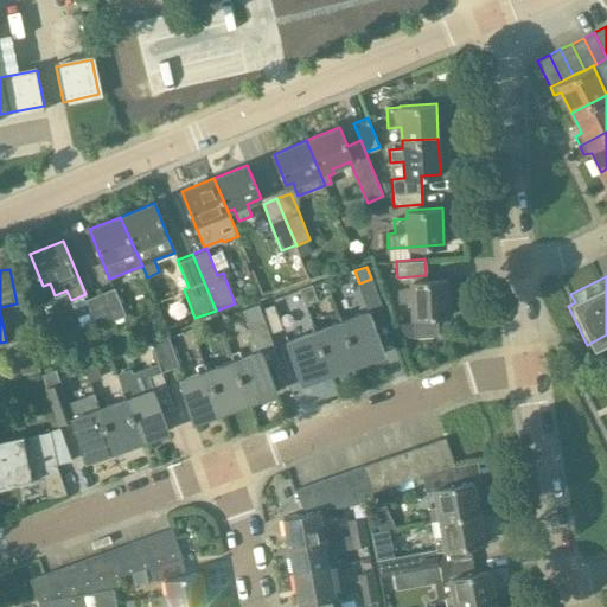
[(401,337),(439,336),(438,315),(448,314),(446,278),(410,280),(411,286),(398,287),(400,301),(411,301),(414,323),(396,323),(401,337)]
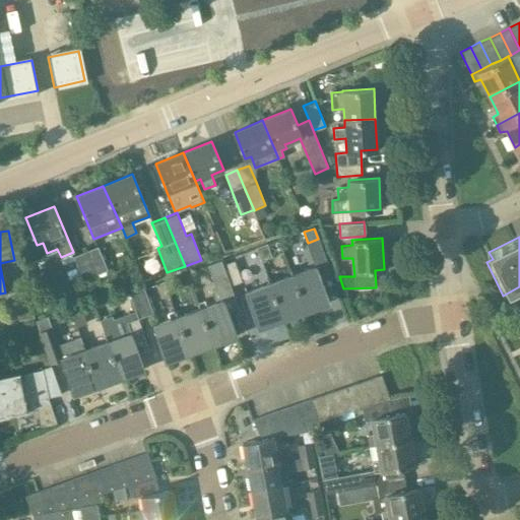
[(256,246),(261,260),(272,256),(267,243),(256,246)]
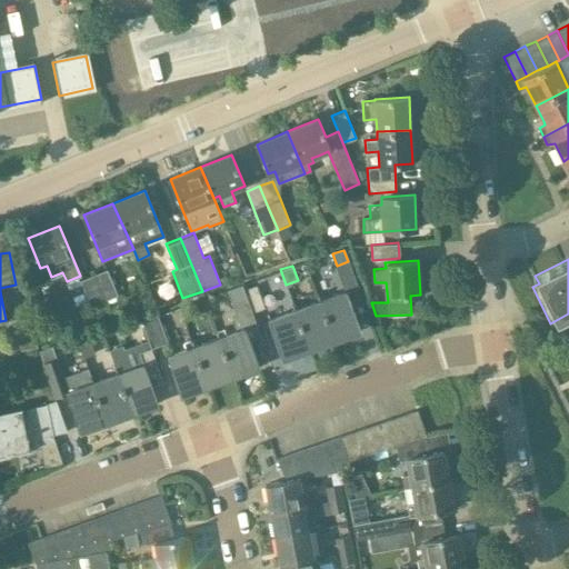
[(107,270),(95,276),(106,300),(117,296),(107,270)]
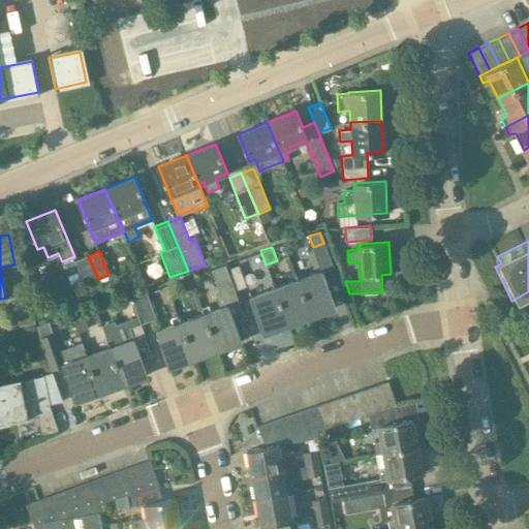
[(74,261),(84,285),(98,279),(88,256),(74,261)]
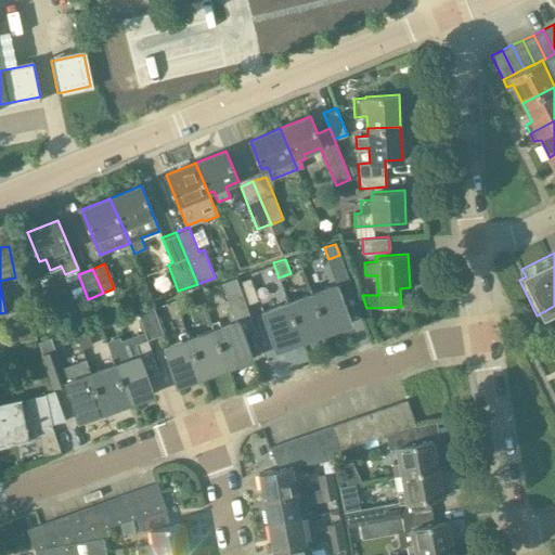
[(236,276),(220,282),(231,310),(234,308),(235,312),(237,319),(239,320),(250,315),(246,304),(239,281),(236,276)]
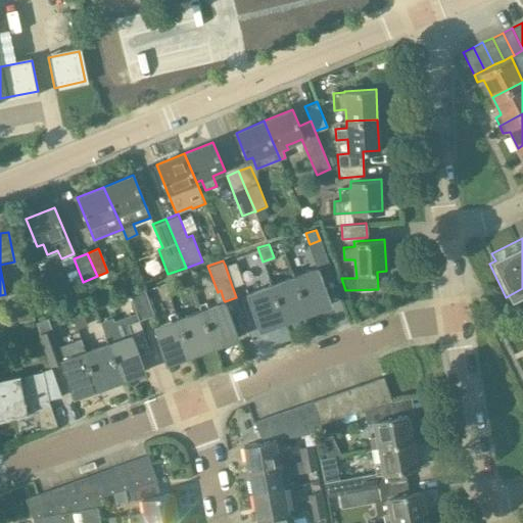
[(243,282),(235,260),(225,265),(232,286),(243,282)]
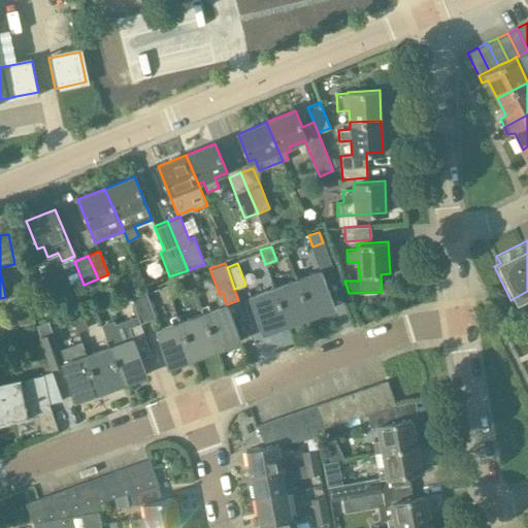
[(320,269),(296,278),(309,315),(333,306),(320,269)]
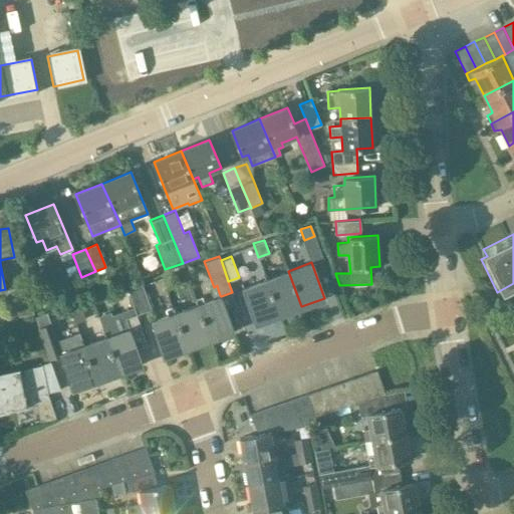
[(301,306),(288,271),(266,279),(278,314),(301,306)]
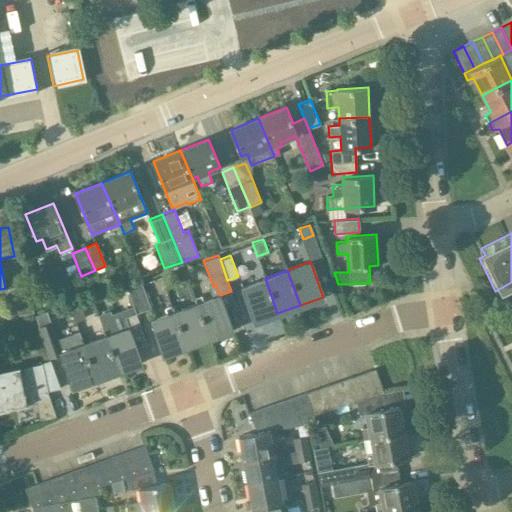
[(161,275),(165,288),(177,284),(172,271),(161,275)]
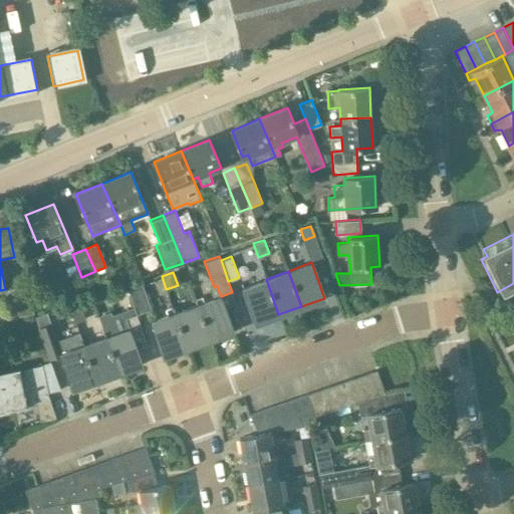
[(258,282),(243,287),(255,322),(278,314),(266,279),(258,282)]
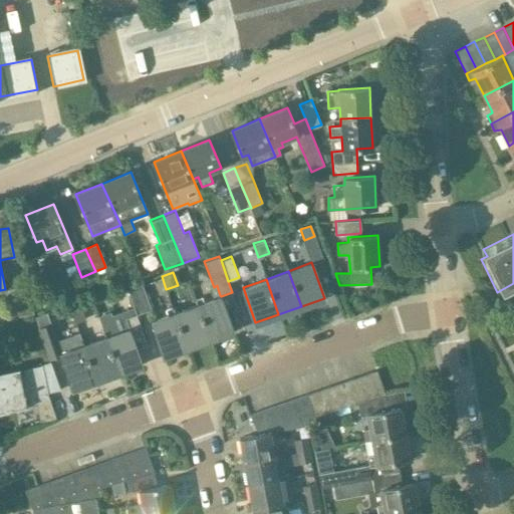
[(127,289),(136,313),(136,314),(152,308),(142,283),(127,289)]
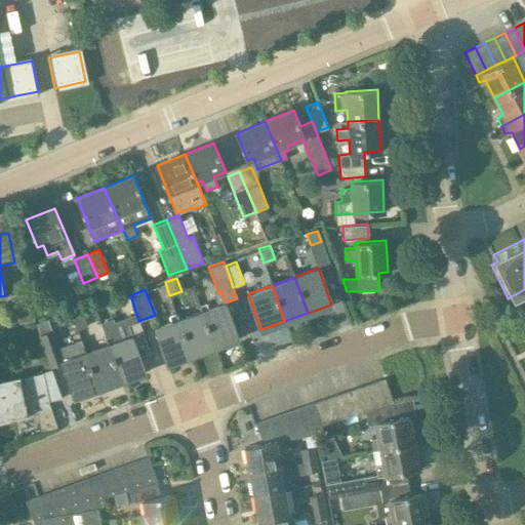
[(207,304),(200,306),(201,310),(214,347),(238,337),(226,303),(225,301),(223,295),(221,291),(218,293),(213,294),(215,298),(217,305),(208,308),(207,304)]
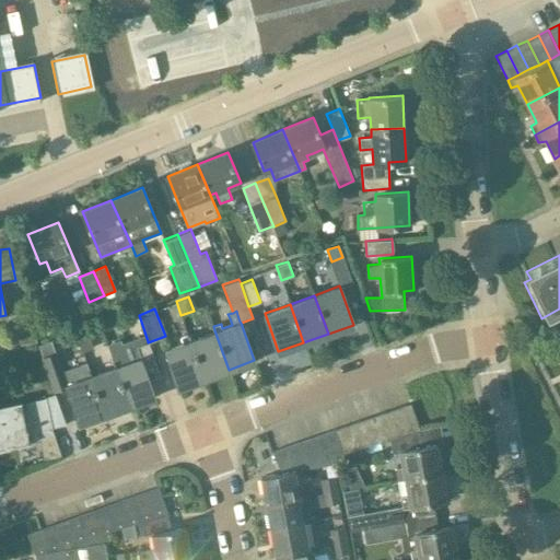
[(15,324),(20,343),(36,341),(33,321),(15,324)]
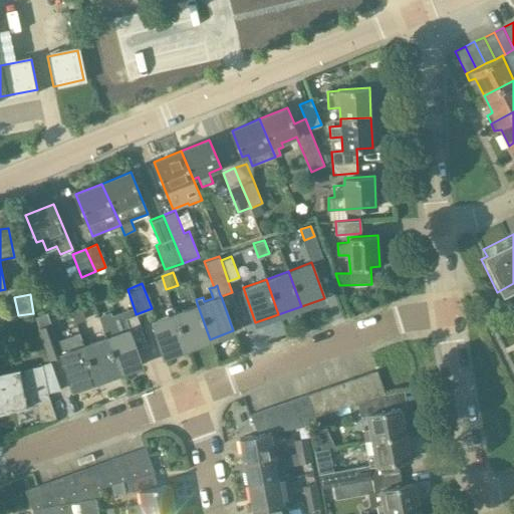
[(197,303),(175,312),(187,347),(210,339),(197,303)]
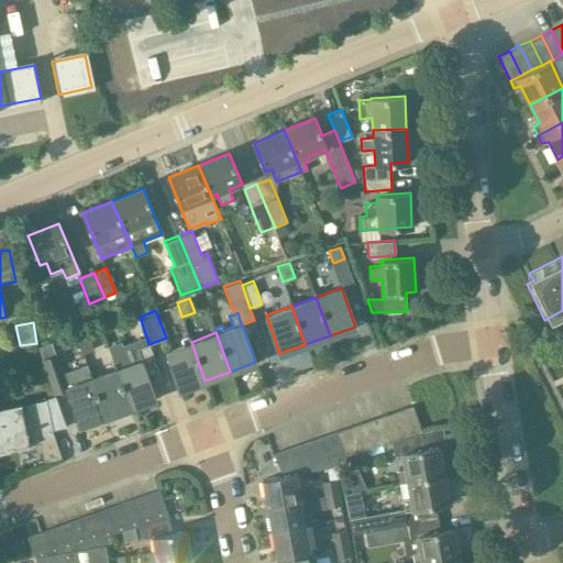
[(77,339),(83,353),(94,349),(88,334),(77,339)]
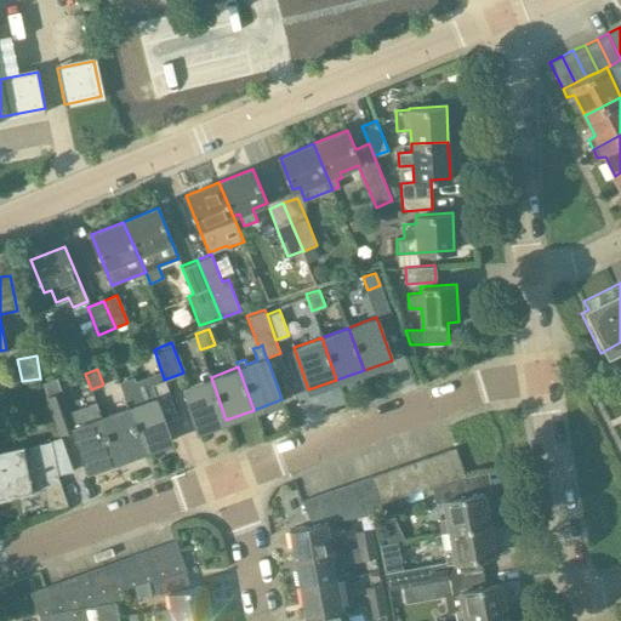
[(183,387),(198,429),(226,420),(211,377),(209,369),(199,372),(201,380),(183,387)]
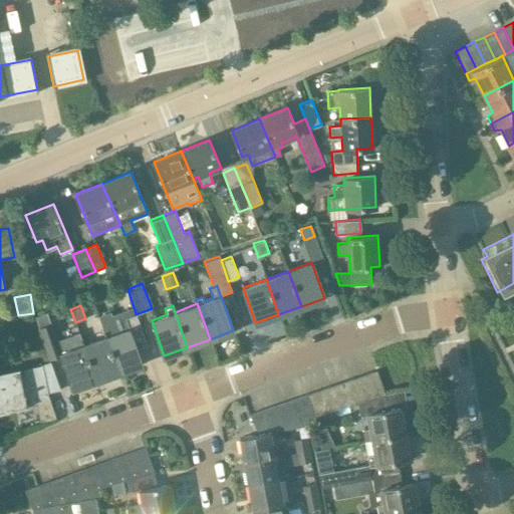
[(109,313),(98,317),(104,332),(105,337),(106,336),(119,371),(142,363),(137,348),(148,345),(137,315),(124,319),(129,329),(116,333),(109,313)]
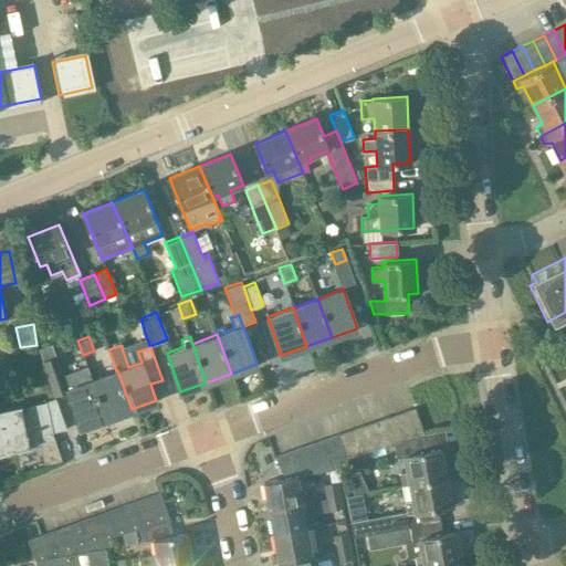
[(42,362),(50,389),(65,384),(58,357),(42,362)]
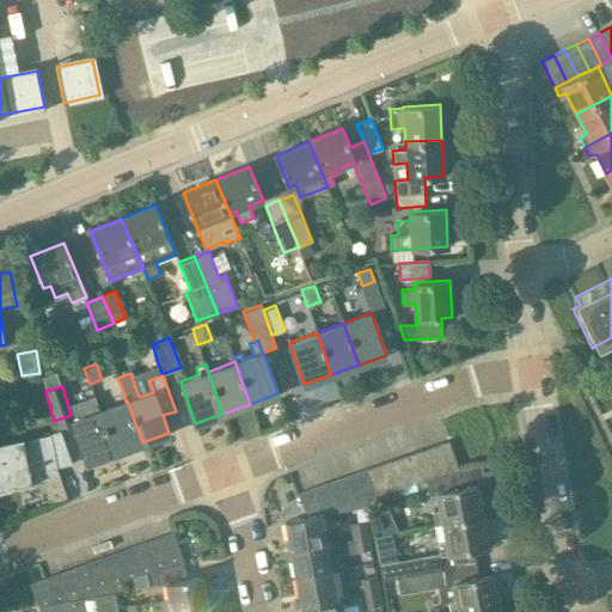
[(95,397),(68,407),(71,415),(72,420),(87,463),(115,453),(99,410),(95,397)]
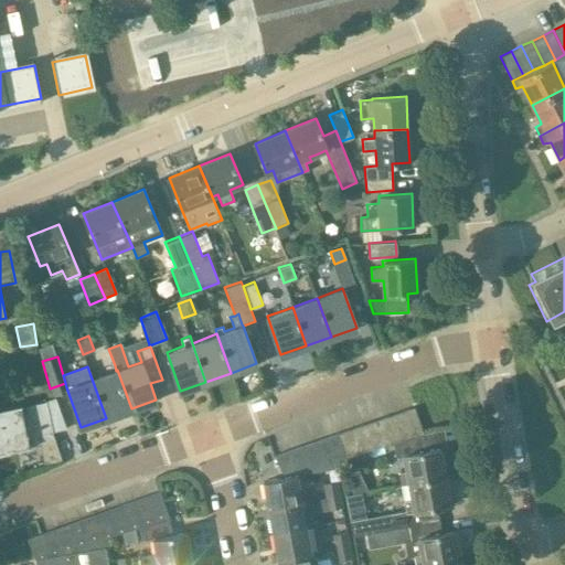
[(92,379),(106,418),(131,408),(117,370),(116,371),(92,379)]
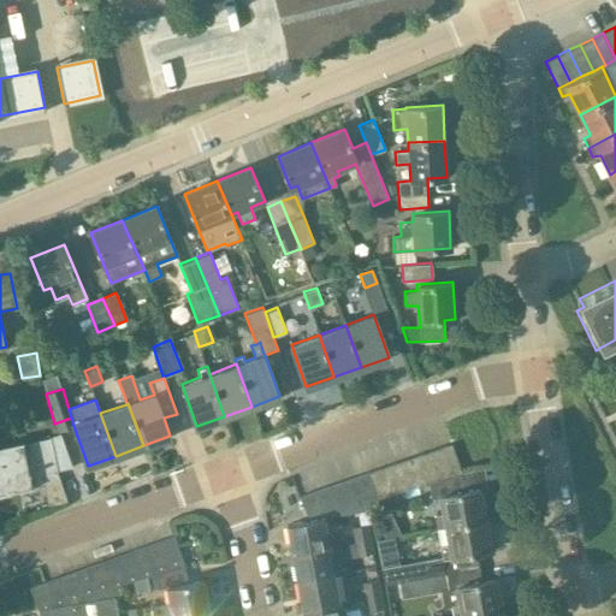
[(60,434),(51,438),(58,472),(72,468),(60,434)]
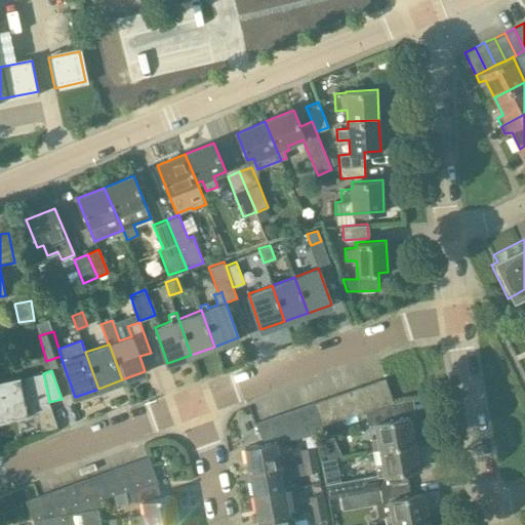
[(49,402),(43,373),(19,378),(19,376),(18,374),(0,377),(0,420),(28,414),(38,412),(36,405),(49,402)]
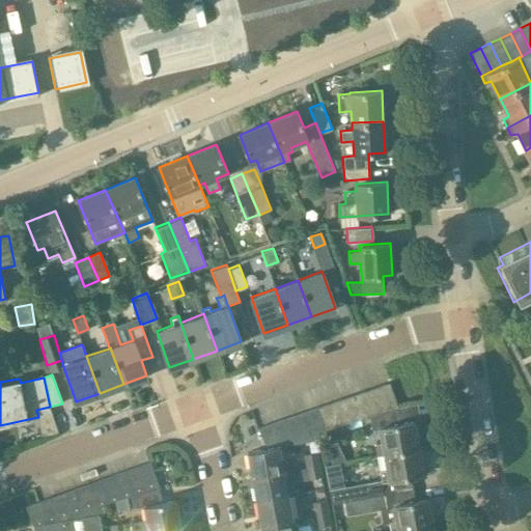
[(397,406),(389,383),(376,387),(385,411),(397,406)]
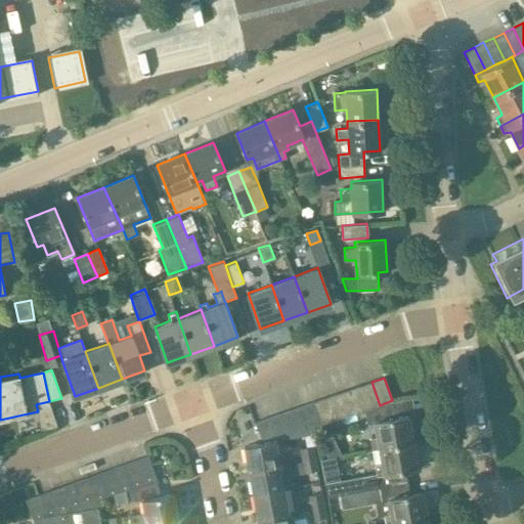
[(372,382),(360,386),(367,408),(380,405),(372,382)]
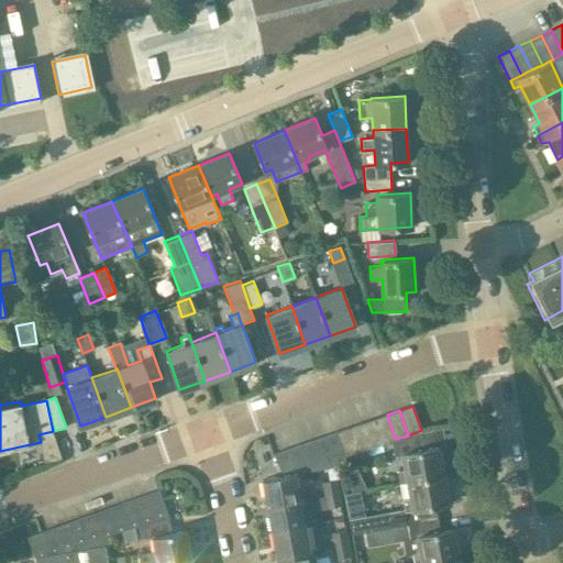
[(392,440),(395,439),(387,415),(374,419),(383,443),(392,440)]
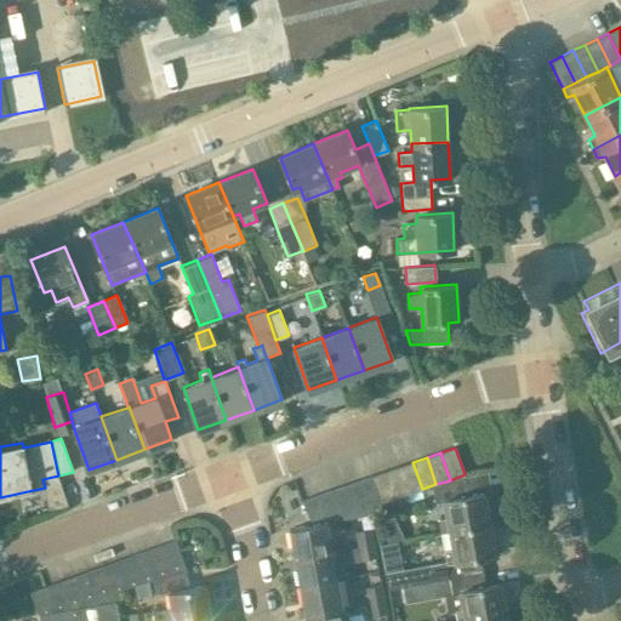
[(422,489),(412,462),(399,467),(409,494),(422,489)]
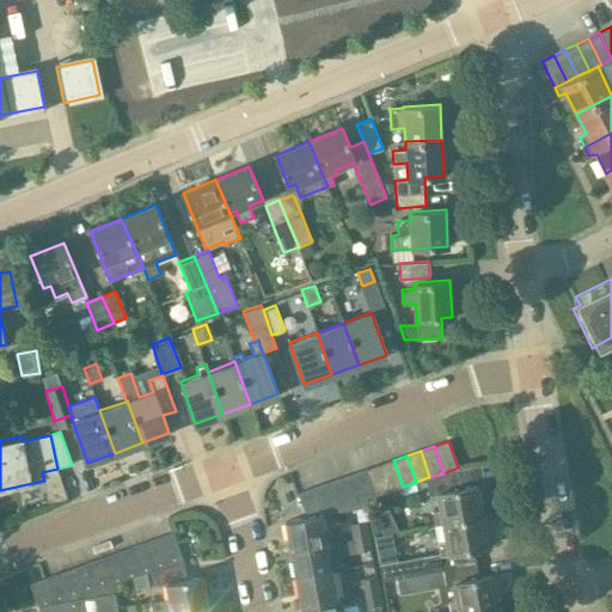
[(393,460),(380,464),(390,490),(403,487),(393,460)]
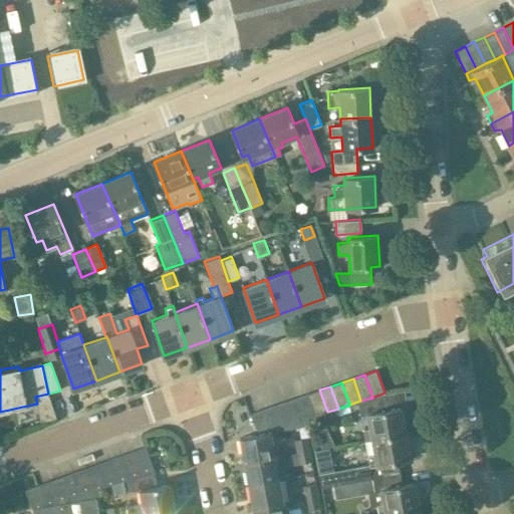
[(319,390),(307,394),(315,417),(327,412),(319,390)]
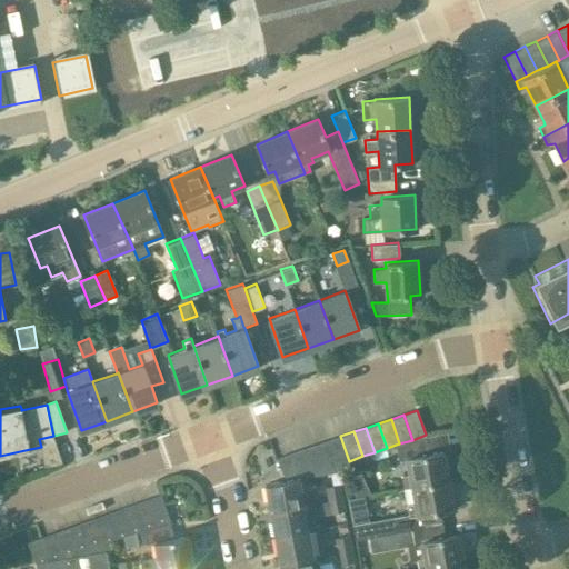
[(400,443),(396,445),(398,459),(398,460),(407,459),(409,473),(402,475),(405,488),(411,486),(448,479),(443,451),(429,453),(426,435),(412,440),(400,443)]
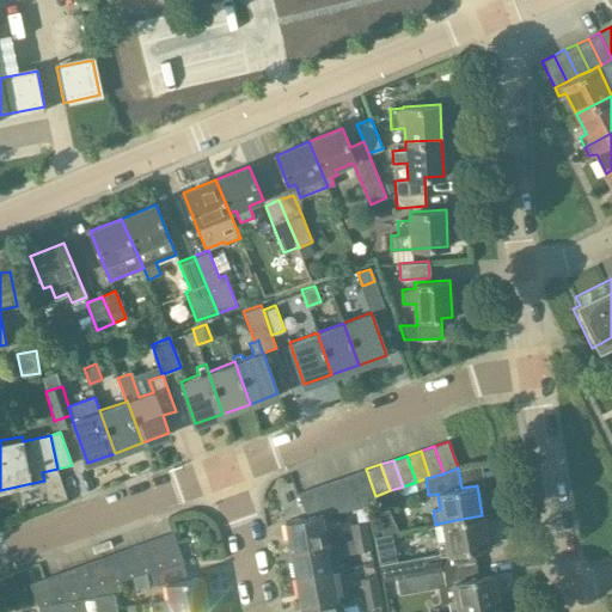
[(366,469),(353,473),(365,507),(368,506),(367,499),(375,496),(366,469)]
